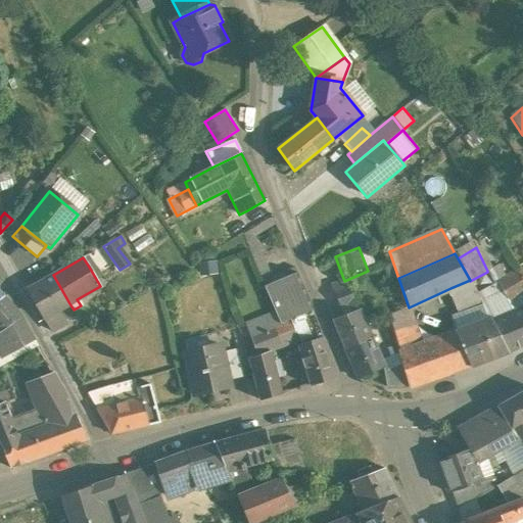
[(505,277),(497,266),(487,271),(487,272),(493,284),(497,281),(505,277)]
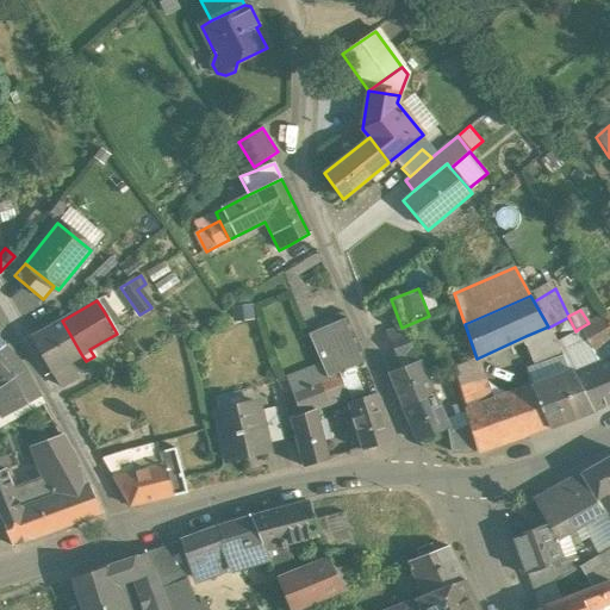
[(589,323),(580,328),(593,353),(598,349),(609,342),(609,327),(603,315),(589,323)]
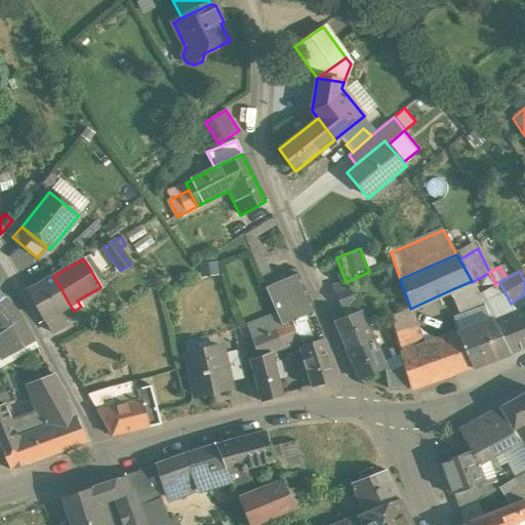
[(313,311),(297,275),(266,288),(282,326),(292,322),(298,341),(300,347),(324,338),(313,311)]
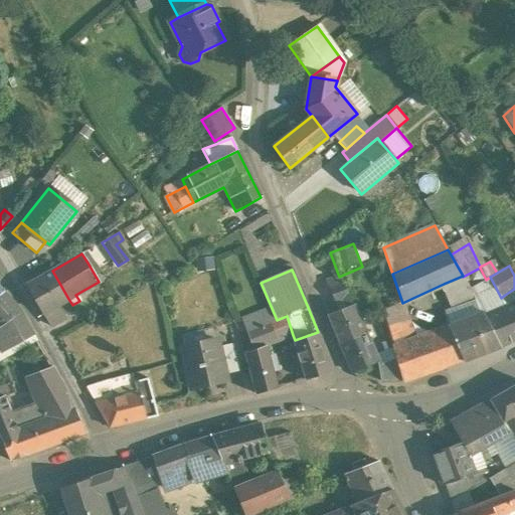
[(68,299),(52,271),(44,276),(41,271),(23,281),(49,326),(65,317),(58,305),(68,299)]
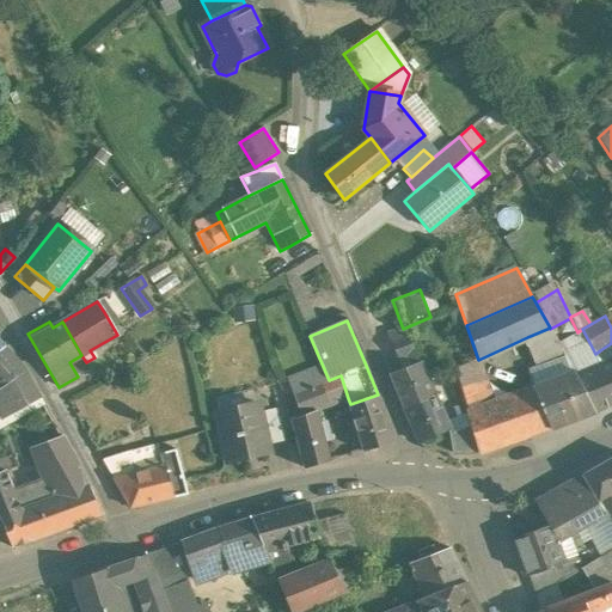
[(550,328),(527,337),(534,352),(544,348),(558,342),(550,329),(550,328)]
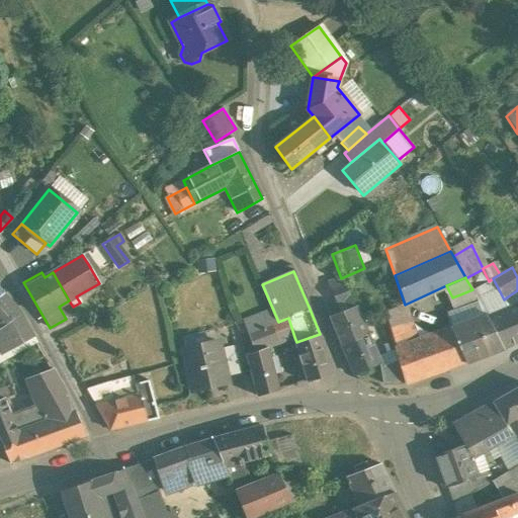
[(341,278),(327,282),(337,305),(344,301),(351,299),(341,278)]
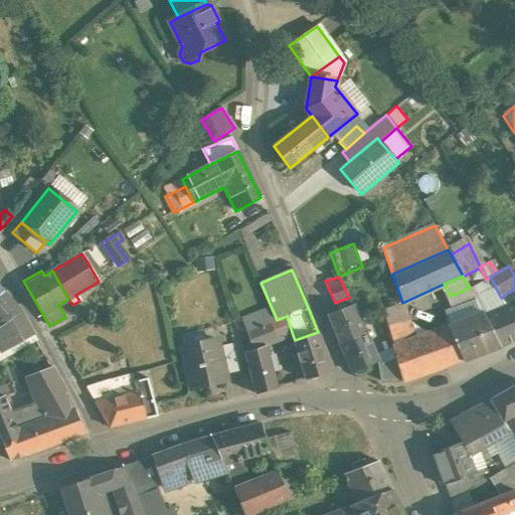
[(470,288),(458,293),(461,301),(466,304),(476,299),(470,288)]
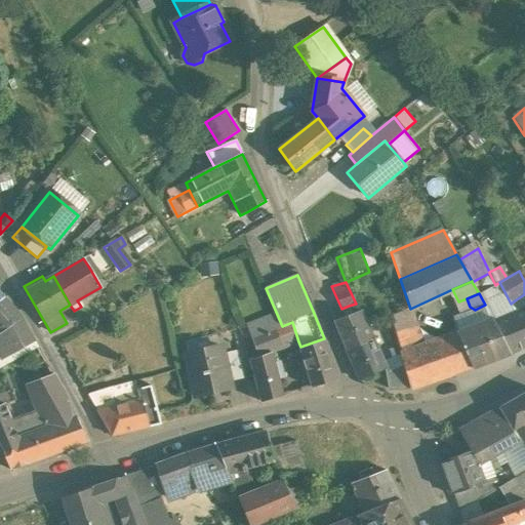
[(524,294),(515,300),(521,312),(524,310),(524,294)]
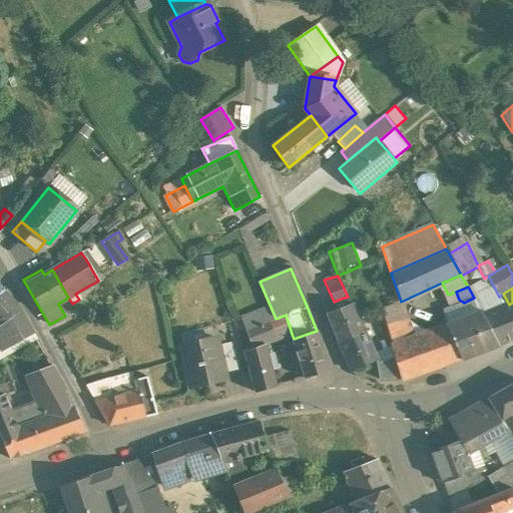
[(0,327),(20,311),(4,291),(0,293),(0,327)]
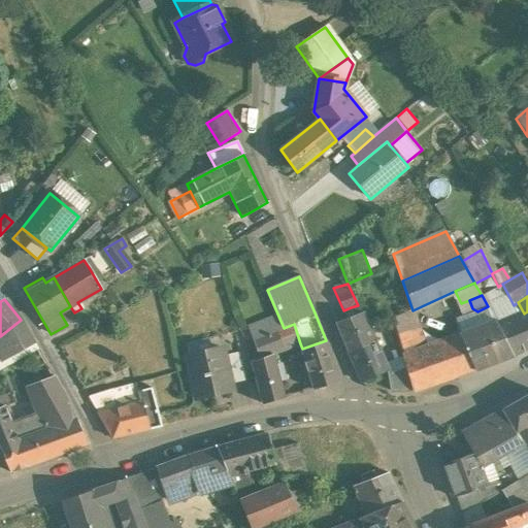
[(358,305),(351,307),(354,317),(336,323),(349,353),(374,342),(358,305)]
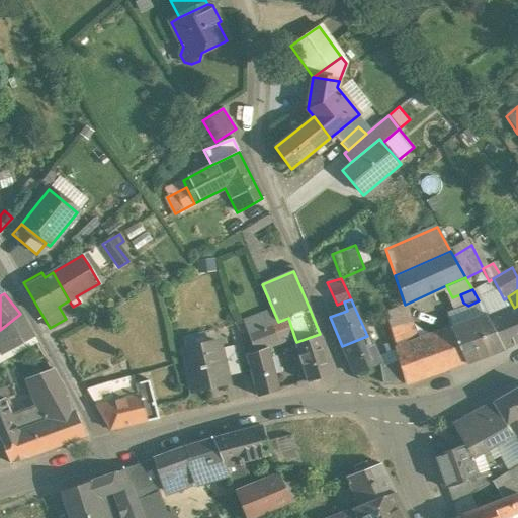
[(435,335),(417,342),(405,305),(384,313),(385,315),(391,331),(392,334),(397,350),(394,351),(405,383),(439,373),(448,370),(435,335)]
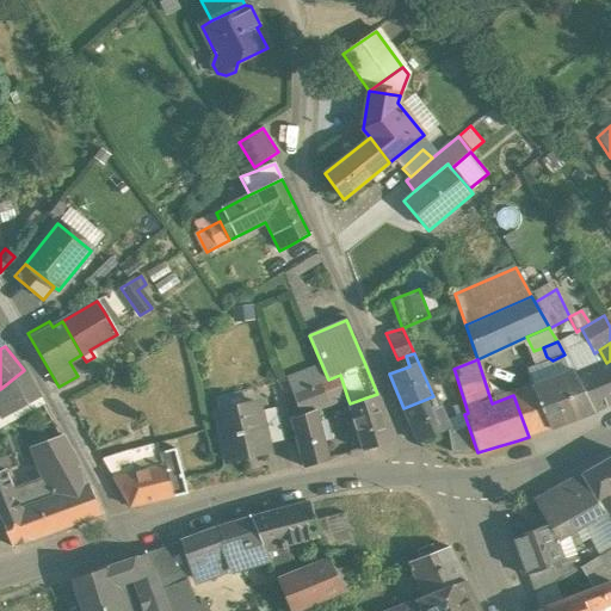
[(610,360),(606,363),(576,376),(596,412),(610,403),(610,360)]
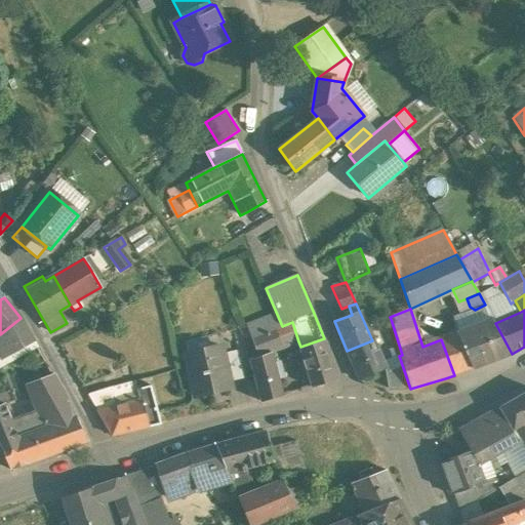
[(487,322),(456,333),(473,369),(512,354),(495,323),(490,314),(484,316),(487,322)]
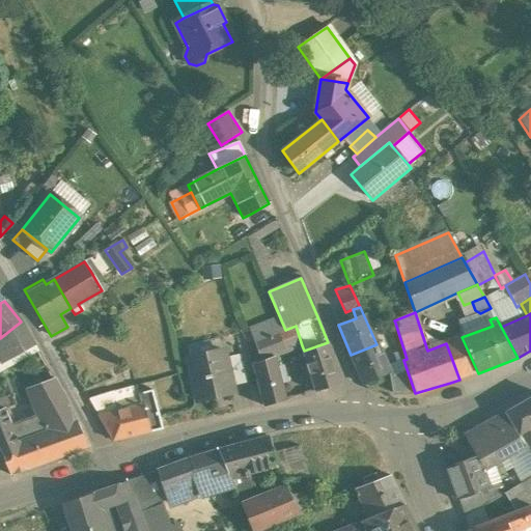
[(21,322),(0,338),(0,361),(2,364),(34,345),(21,322)]
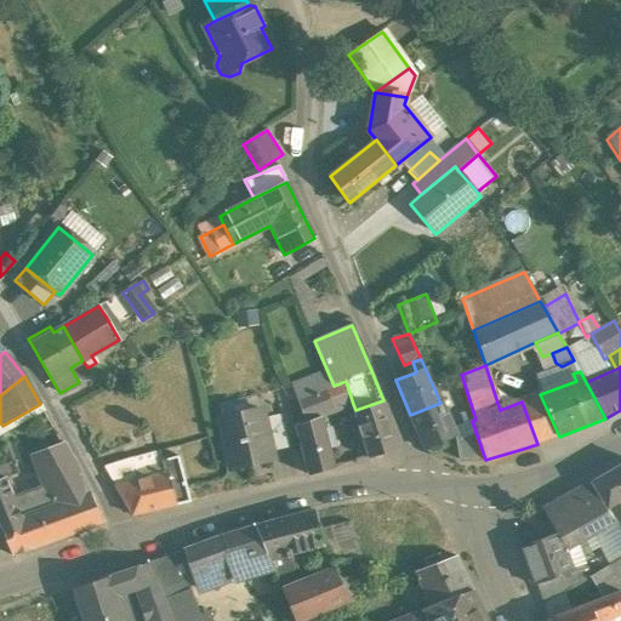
[(462,377),(450,382),(456,400),(461,399),(468,397),(462,377)]
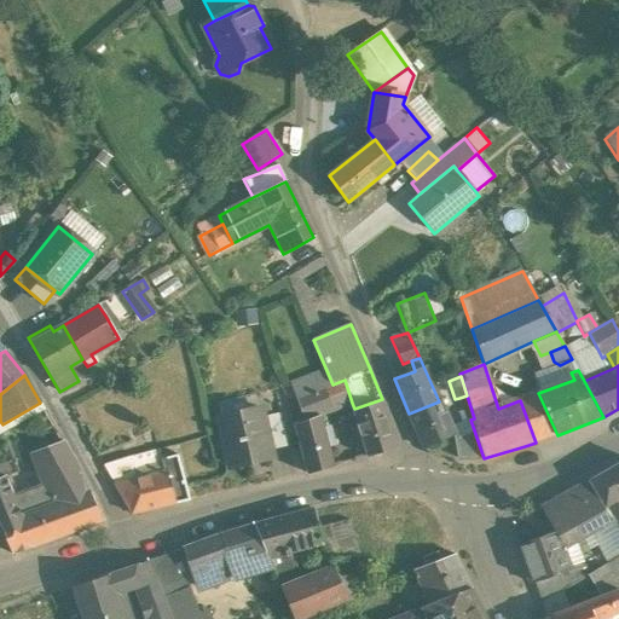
[(333,385),(324,388),(320,381),(311,386),(313,393),(296,399),(305,422),(317,416),(318,416),(342,406),(352,403),(345,380),(333,385)]
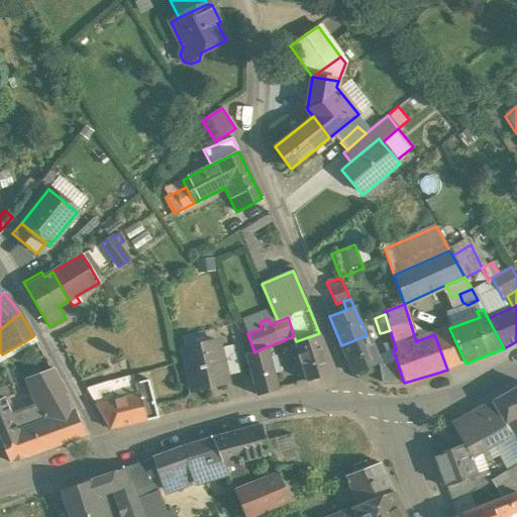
[(466,364),(449,328),(434,334),(447,370),(464,363),(464,364),(466,364)]
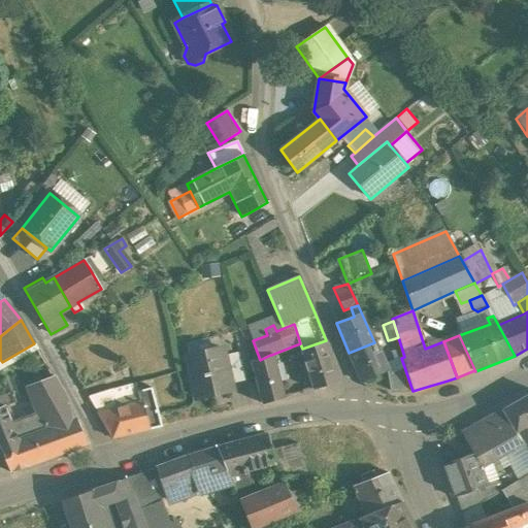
[(302,349),(300,349),(312,390),(339,383),(326,340),(302,349)]
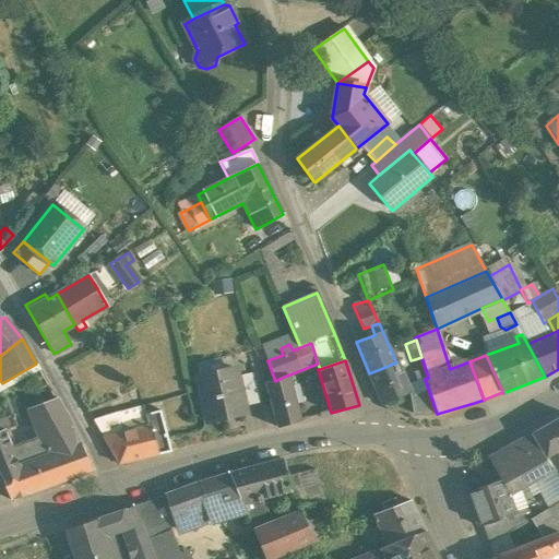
[(396,363),(369,373),(383,405),(409,394),(411,393),(407,385),(396,363)]
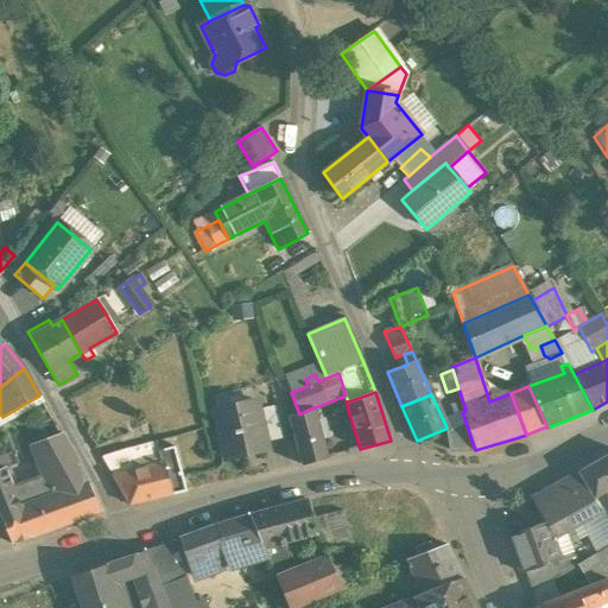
[(39,396),(2,417),(0,413),(0,425),(43,403),(39,396)]
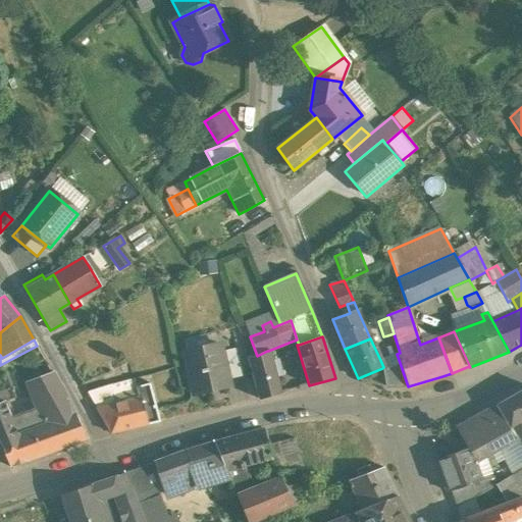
[(219,345),(185,353),(194,394),(228,385),(227,380),(221,353),(219,345)]
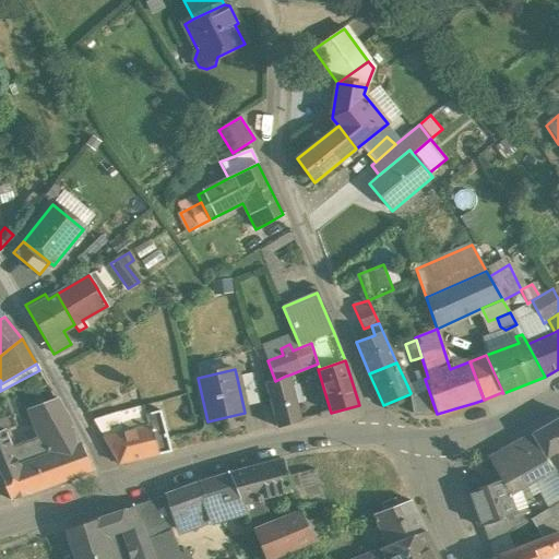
[(253,373),(237,378),(244,407),(260,403),(253,373)]
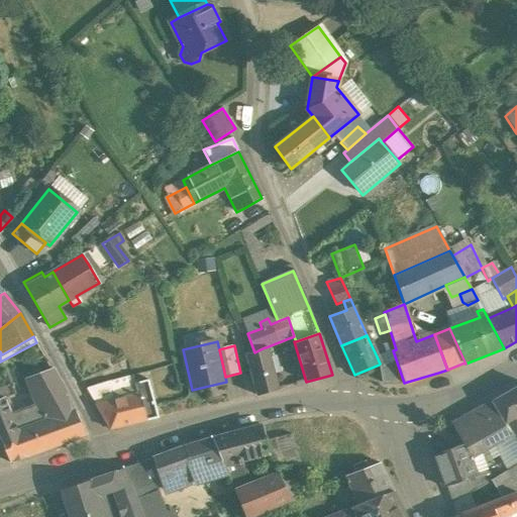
[(265,347),(254,352),(245,355),(256,396),(277,390),(266,347),(265,347)]
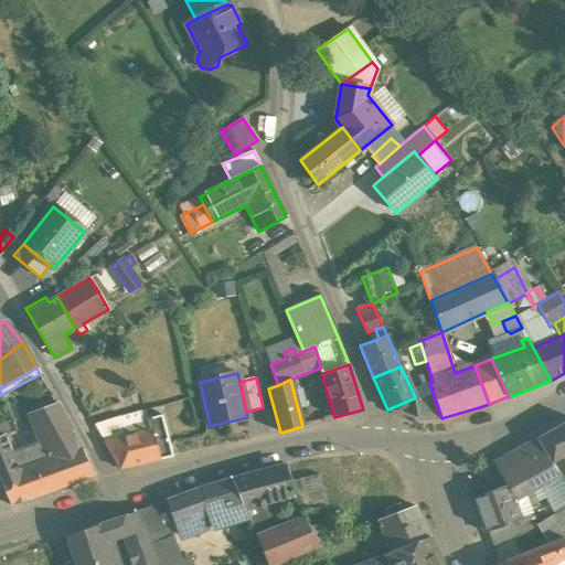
[(429,383),(412,390),(415,397),(414,398),(418,419),(441,418),(429,383)]
